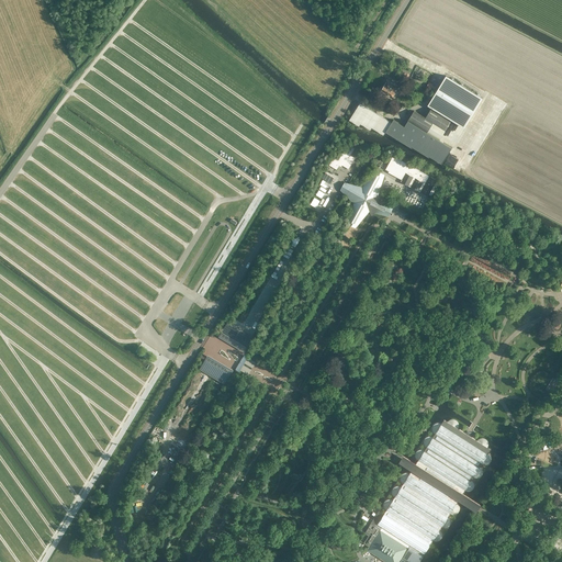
[(392,97),(397,87),(388,81),(386,83),(383,85),(382,86),(383,90),(381,92),(384,94),(385,92),(392,97)]
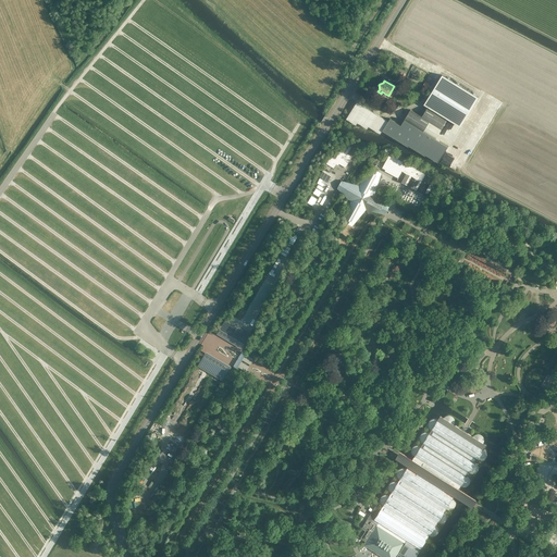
[(429,83),(425,81),(422,86),(430,89),(434,83),(430,81),(429,83)]
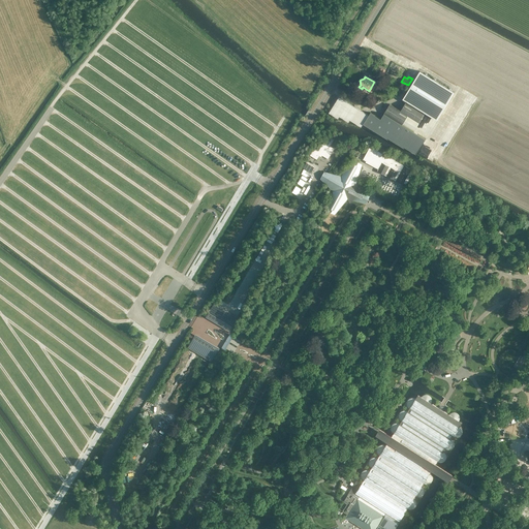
[(384,114),(403,125),(414,132),(419,123),(418,123),(432,102),(421,95),(413,106),(406,102),(401,111),(391,104),(384,114)]
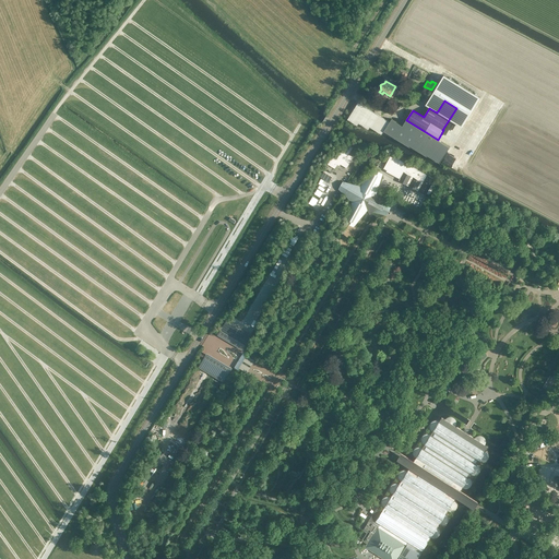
[(358,102),(347,119),(357,126),(359,123),(369,129),(370,127),(381,134),(383,131),(409,146),(411,145),(427,156),(427,155),(439,163),(449,146),(438,140),(426,132),(406,120),(403,126),(392,119),(390,121),(358,102)]
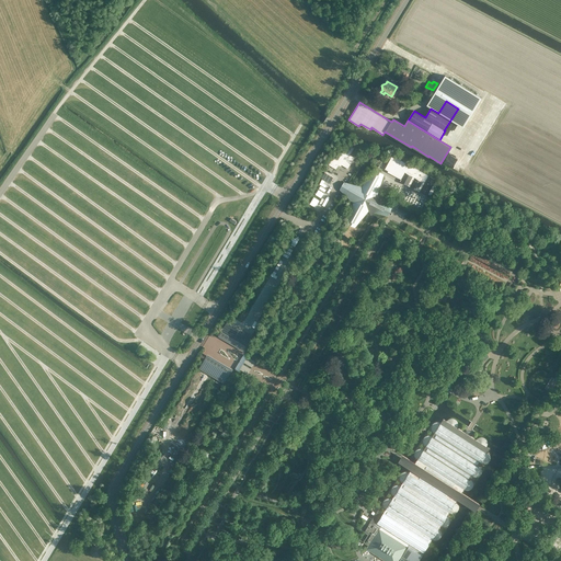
[(350,144),(345,151),(343,150),(342,153),(341,152),(339,157),(340,157),(338,160),(333,157),(329,164),(336,169),(339,164),(341,167),(342,164),(348,169),(355,157),(359,156),(363,151),(350,144)]
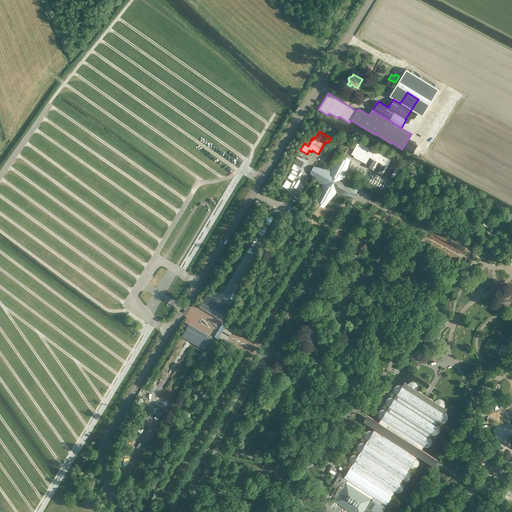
[(351,155),(367,162),(365,165),(373,168),(377,160),(369,157),(373,149),(357,142),(351,155)]
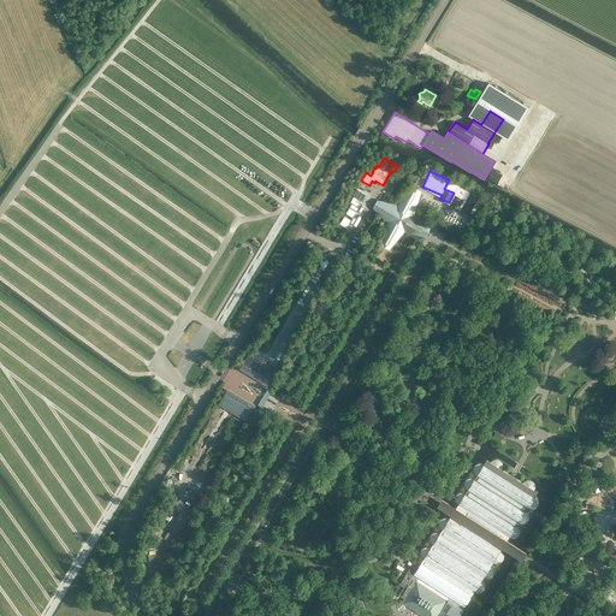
[(361,202),(365,196),(355,190),(351,197),(361,202)]
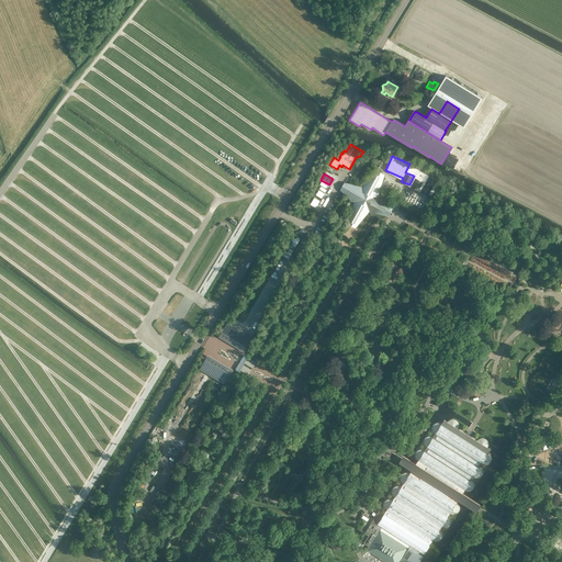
[(429,176),(420,192),(428,195),(436,179),(429,176)]
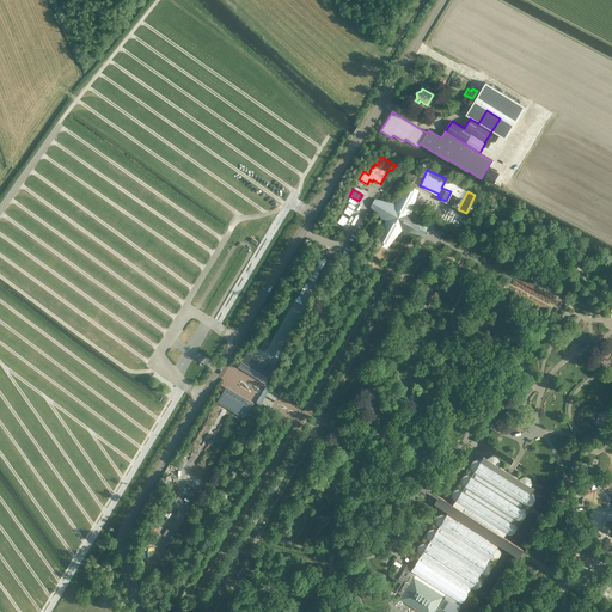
[(452,194),(447,203),(456,207),(460,197),(452,194)]
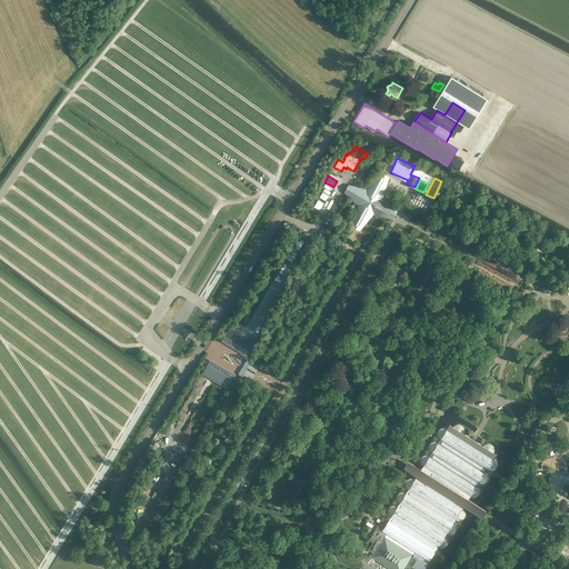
[(256,341),(231,327),(225,337),(249,351),(256,341)]
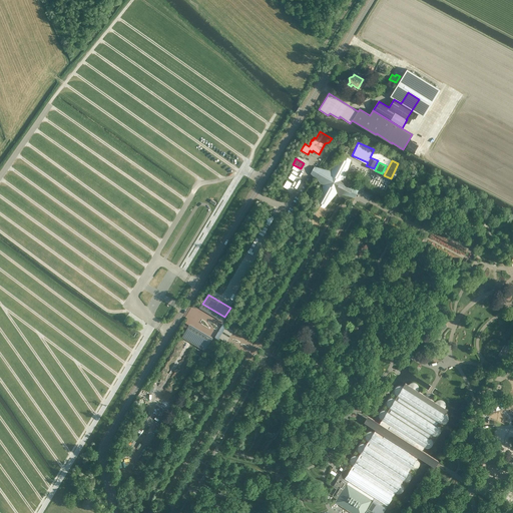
[(437,324),(439,329),(443,330),(447,326),(445,322),(440,320),(437,324)]
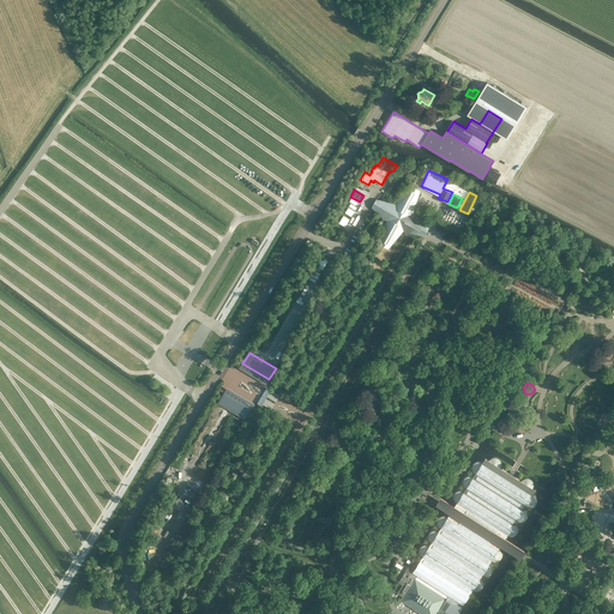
[(224,393),(218,403),(245,419),(251,409),(224,393)]
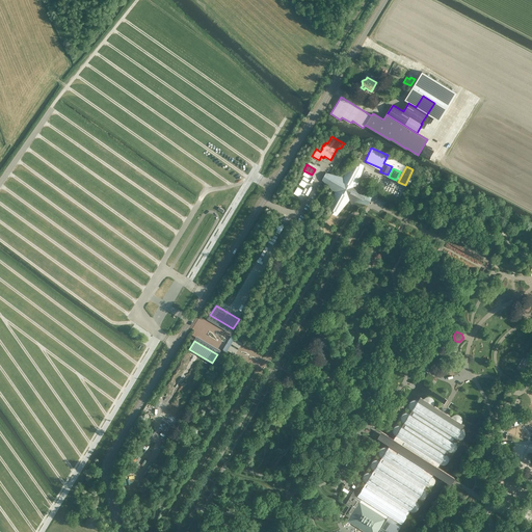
[(449,345),(445,350),(447,355),(453,356),(457,352),(455,346),(449,345)]
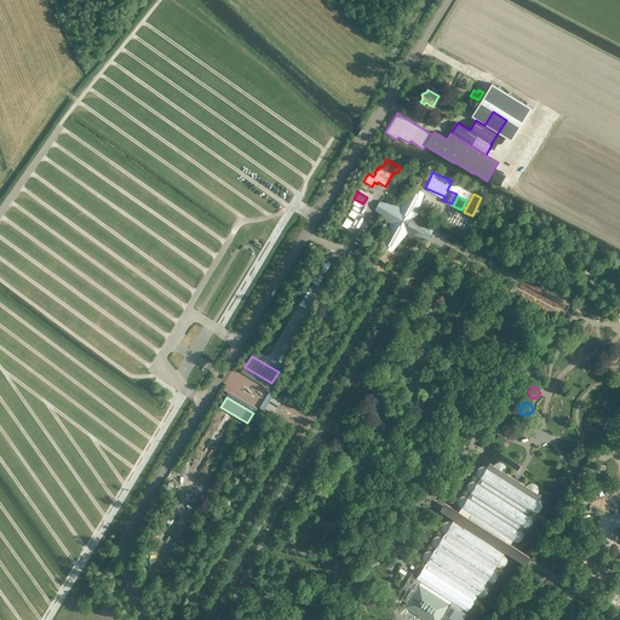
[(407,591),(401,600),(407,603),(406,607),(426,619),(461,619),(468,610),(477,597),(480,597),(482,597),(483,597),(484,596),(486,596),(487,595),(487,593),(487,592),(488,590),(486,586),(484,585),(487,581),(488,583),(492,583),(494,581),(495,580),(497,579),(497,577),(497,574),(497,573),(495,572),(494,570),(497,567),(498,568),(500,568),(503,568),(504,567),(505,566),(505,564),(506,563),(506,562),(506,561),(506,558),(505,557),(503,556),(506,551),(509,552),(510,549),(511,546),(510,545),(512,541),(515,543),(517,543),(518,541),(521,540),(522,539),(523,537),(523,535),(523,533),(522,530),(520,529),(522,527),(524,527),(527,527),(528,527),(529,526),(532,524),(532,523),(533,521),(533,520),(532,517),(532,516),(529,515),(532,511),(533,512),(538,512),(540,511),(541,507),(541,506),(541,504),(541,503),(540,501),(539,500),(541,495),(538,493),(539,492),(539,489),(539,488),(539,487),(538,486),(538,484),(537,484),(535,483),(534,483),(532,483),(530,483),(529,483),(528,484),(527,486),(518,481),(520,478),(517,476),(515,475),(514,477),(505,472),(506,470),(506,468),(505,465),(504,464),(503,463),(501,463),(499,461),(497,461),(495,463),(494,464),(493,465),(489,463),(487,466),(484,465),(483,465),(481,465),(480,466),(478,468),(477,470),(476,471),(476,472),(477,475),(477,476),(478,477),(480,478),(477,481),(476,481),(475,481),(474,481),(472,481),(471,481),(470,482),(469,482),(468,483),(468,484),(466,486),(466,488),(468,489),(468,491),(469,492),(470,493),(468,497),(465,495),(463,495),(460,497),(459,498),(458,500),(457,500),(457,503),(458,504),(459,506),(460,507),(458,512),(457,511),(455,514),(453,516),(454,517),(452,522),(449,521),(448,521),(446,521),(443,522),(442,522),(442,523),(441,526),(441,527),(441,528),(441,529),(441,530),(442,532),(443,533),(442,537),(440,535),(435,535),(434,537),(432,538),(432,539),(431,540),(431,541),(431,544),(431,545),(432,546),(434,547),(434,549),(432,551),(430,550),(428,550),(424,551),(423,554),(422,556),(422,558),(423,561),(425,563),(422,567),(417,564),(402,587),(407,591)]
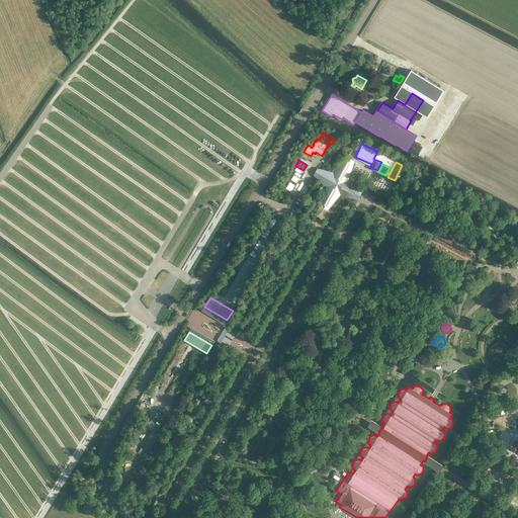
[(344,478),(347,472),(339,467),(333,476),(339,480),(341,476),(344,478)]
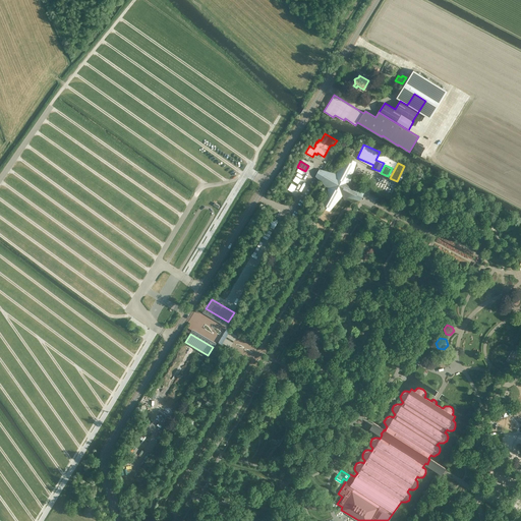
[(84,516),(89,517),(93,516),(94,511),(93,508),(89,506),(84,508),(82,512),(84,516)]
